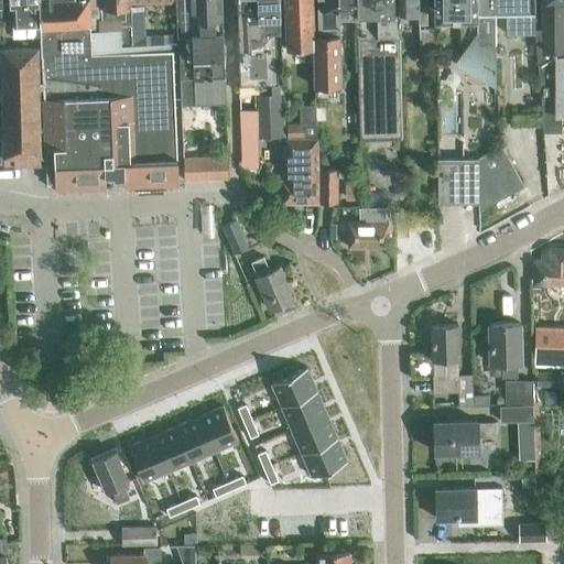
[(10,0),(12,26),(39,26),(39,14),(36,0),(10,0)]
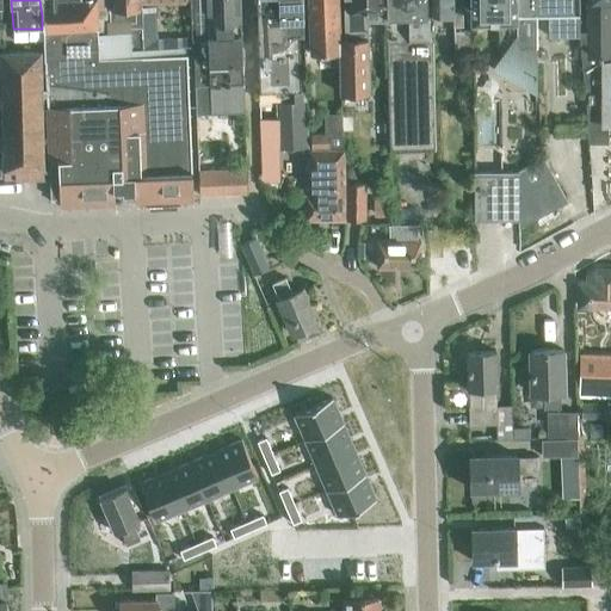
[(184,50),(142,53),(131,53),(130,36),(97,37),(94,0),(39,0),(42,16),(42,29),(42,35),(43,62),(50,199),(59,199),(59,208),(115,205),(113,191),(122,191),(123,195),(124,195),(127,197),(130,197),(133,195),(135,193),(135,207),(193,204),(187,55),(185,55),(184,50)]
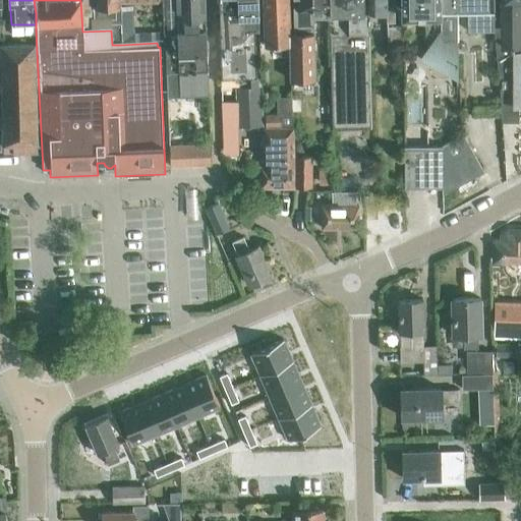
[(92,0),(93,19),(109,19),(109,26),(121,26),(119,0),(92,0)]
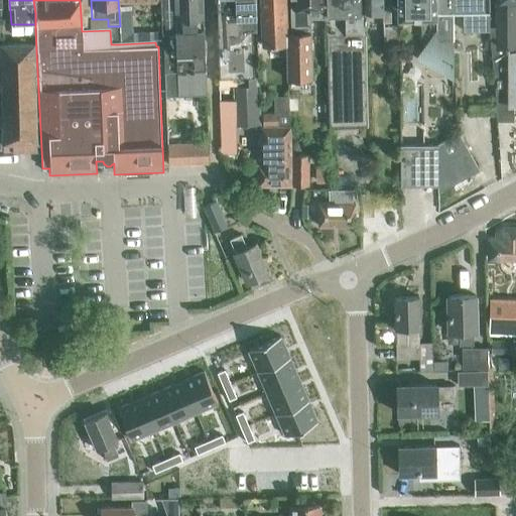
[(118,0),(120,26),(120,33),(132,32),(131,17),(134,17),(133,5),(160,4),(159,0),(118,0)]
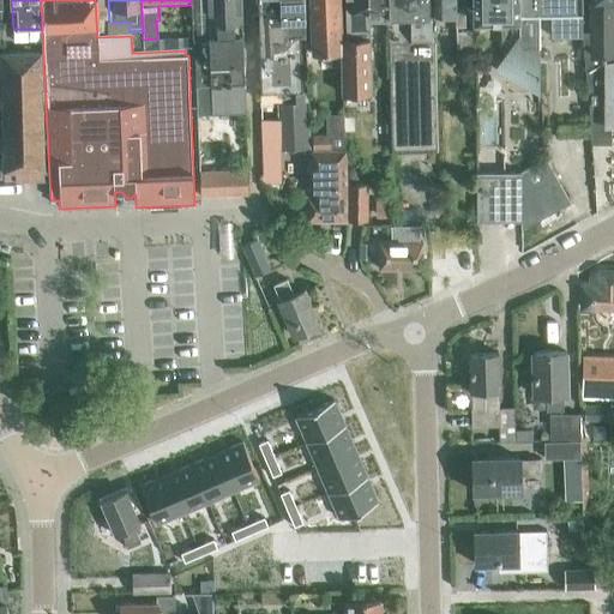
[(212,100),(244,98),(240,0),(190,0),(191,5),(192,41),(193,40),(196,113),(212,113),(212,100)]
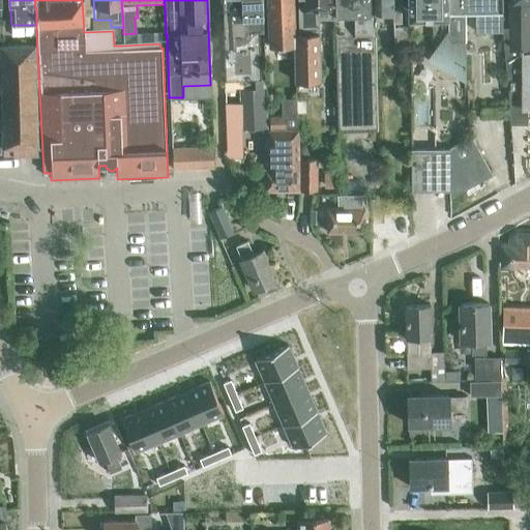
[(253,81),(261,80),(259,33),(263,33),(261,0),(222,0),(225,82),(253,81)]
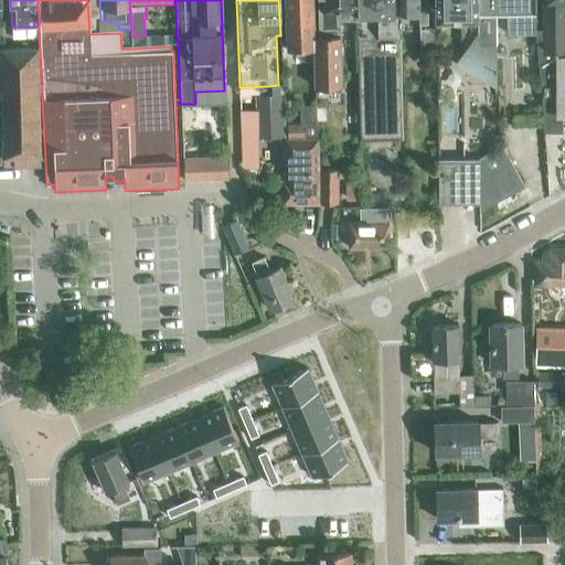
[(313,49),(313,36),(311,0),(284,0),(287,50),(313,49)]
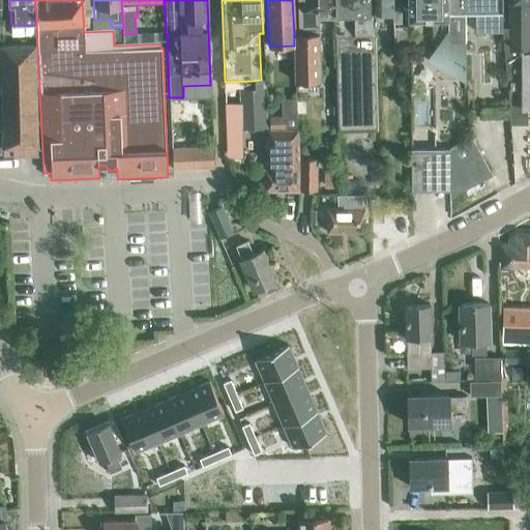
[(318,11),(334,11),(334,0),(298,0),(300,34),(294,34),(294,46),(295,81),(319,80),(318,11)]
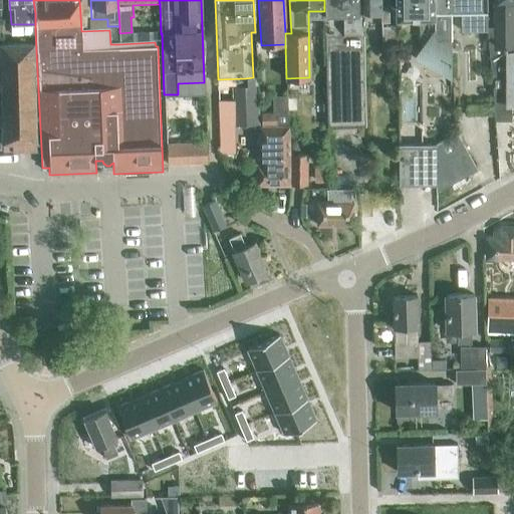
[(324,0),(324,11),(326,126),(364,126),(363,86),(363,50),(363,35),(358,35),(358,0),(324,0)]
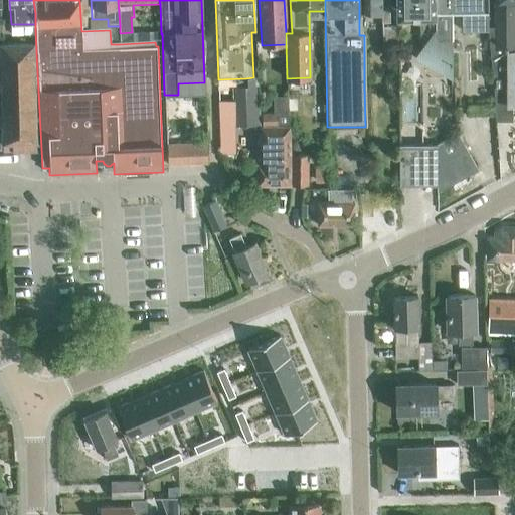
[(389,10),(396,10),(395,0),(363,0),(364,14),(382,14),(382,24),(390,23),(389,10)]
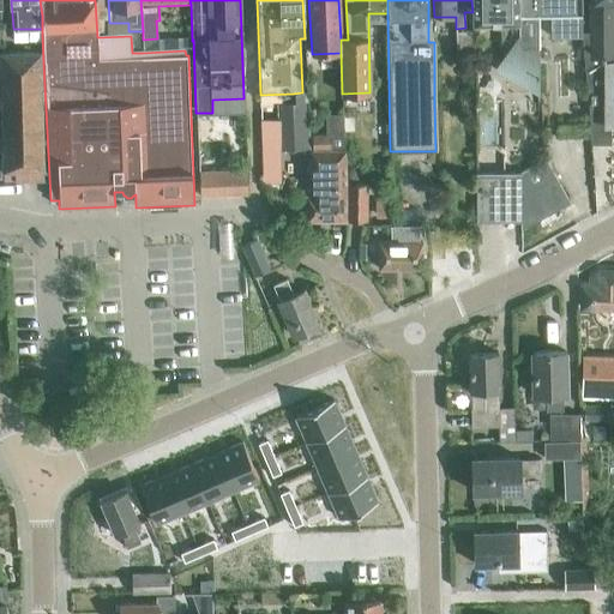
[(521,86),(518,0),(471,0),(473,12),(473,17),(501,17),(501,60),(494,70),(521,86)]
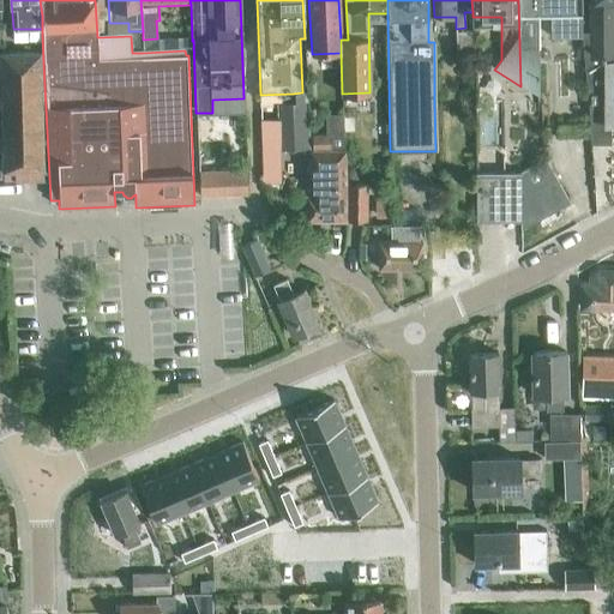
[(518,0),(521,86),(540,97),(539,11),(552,11),(552,35),(582,35),(582,32),(581,0),(518,0)]
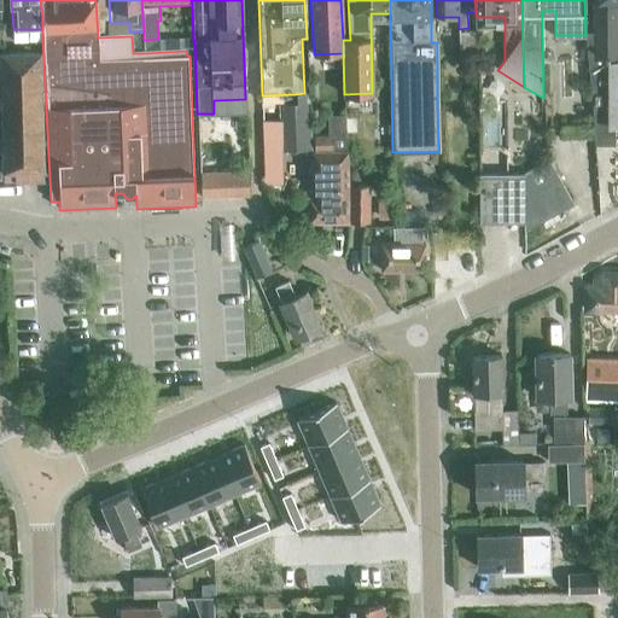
[(592,6),(593,33),(586,33),(586,35),(594,145),(613,145),(614,128),(617,127),(617,0),(590,0),(592,6)]
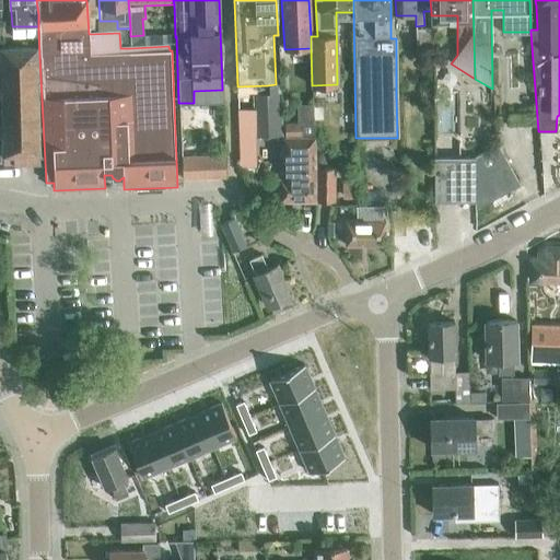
[(432,56),(432,30),(415,31),(416,56),(432,56)]
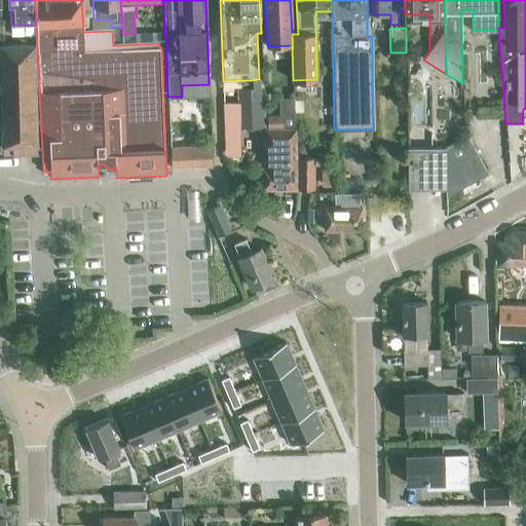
[(0,68),(3,157),(38,156),(34,46),(0,46),(0,68)]
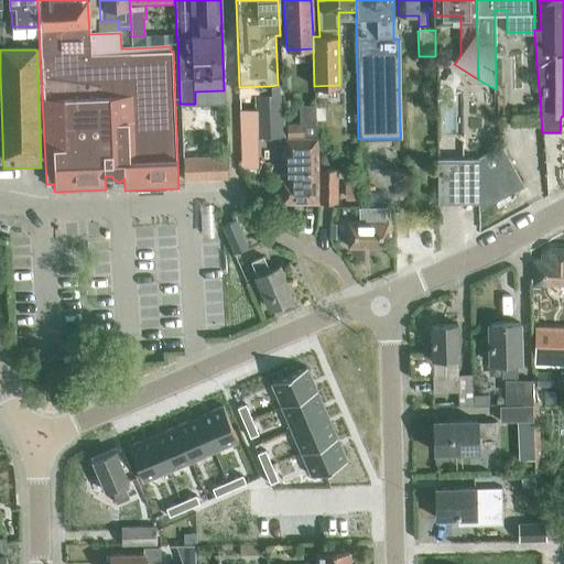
[(279,93),(279,85),(278,85),(269,86),(269,94),(255,94),(257,138),(283,137),(282,93),(279,93)]
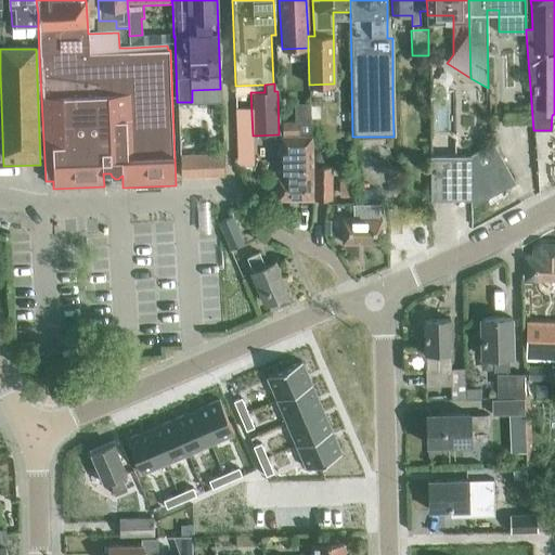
[(178,132),(203,131),(202,110),(178,111),(178,132)]
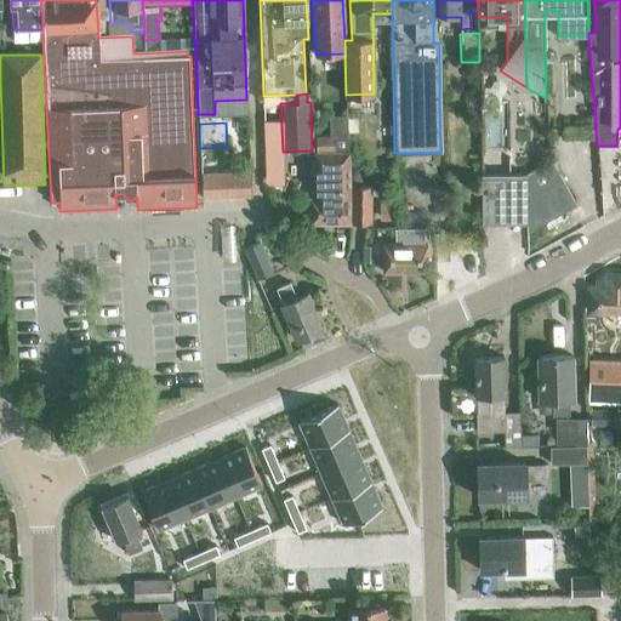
[(334,152),(334,136),(315,136),(315,152),(334,152)]
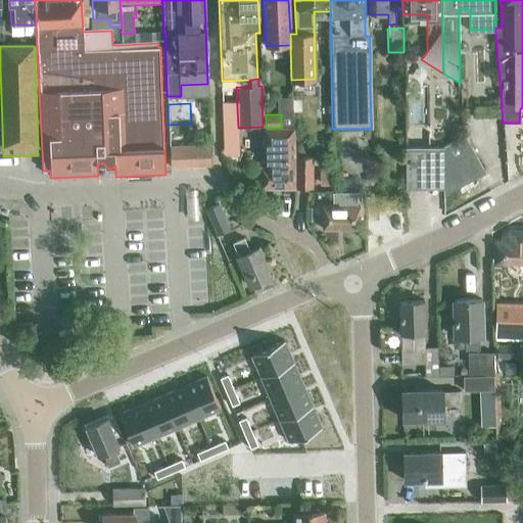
[(294,190),(294,131),(266,130),(265,165),(263,165),(263,170),(260,169),(259,190),(294,190)]
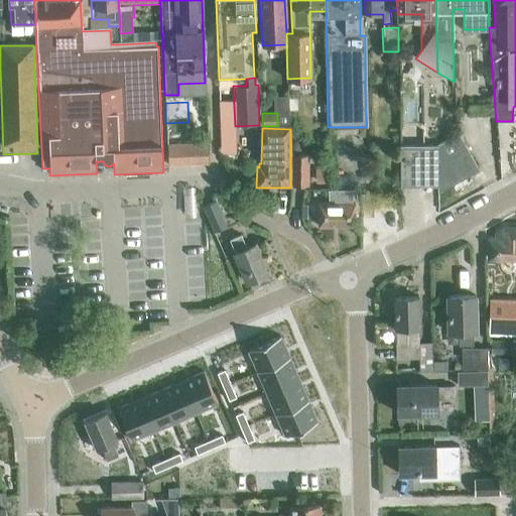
[(437,187),(437,194),(479,171),(459,134),(437,145),(437,148),(437,187)]
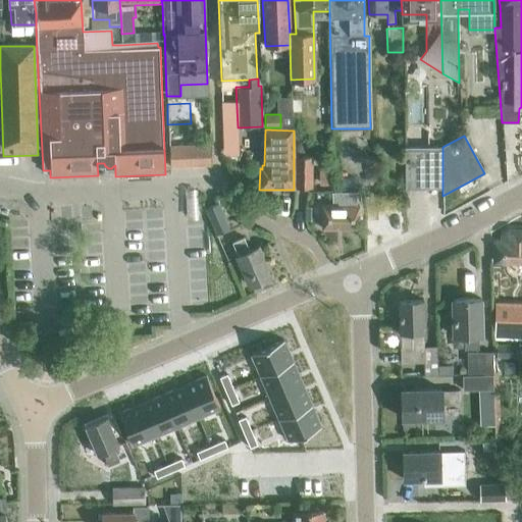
[(170,168),(210,166),(209,145),(169,147),(170,168)]
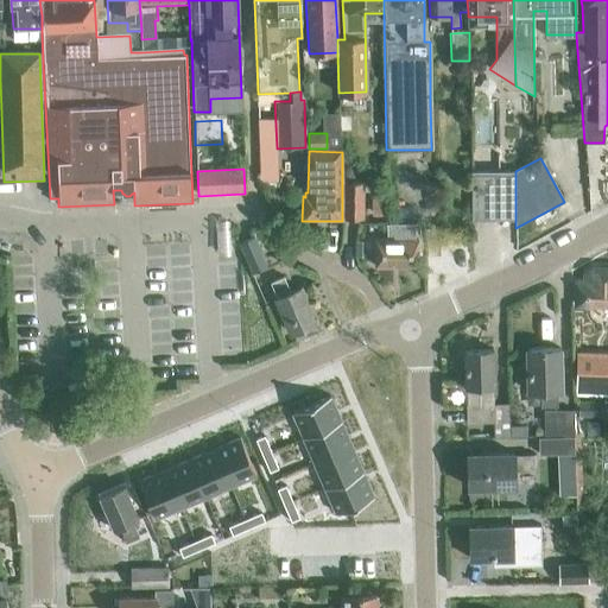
[(472,195),(472,221),(510,221),(515,221),(515,175),(472,175),(472,195)]
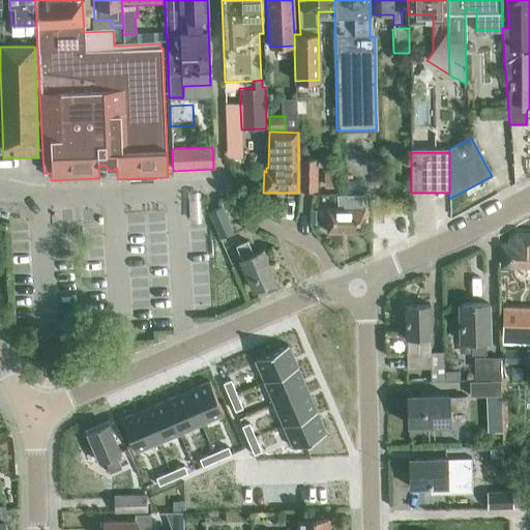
[(300,192),(318,192),(318,159),(300,159),(300,192)]
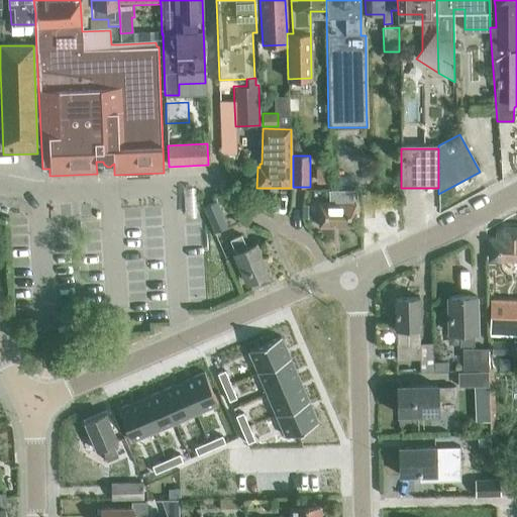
[(328,184),(328,169),(316,170),(316,184),(328,184)]
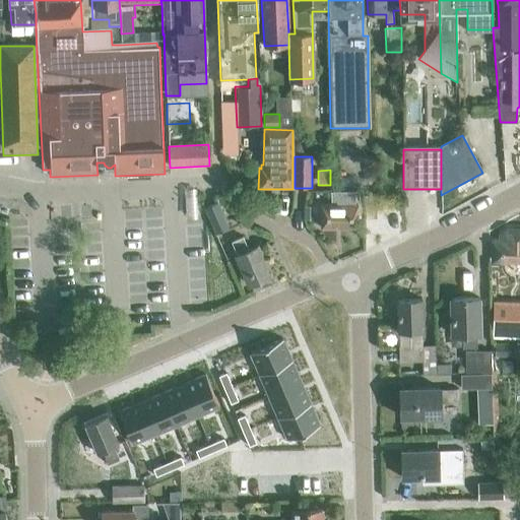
[(354,205),(354,192),(330,192),(331,206),(320,206),(321,229),(358,228),(356,205),(354,205)]
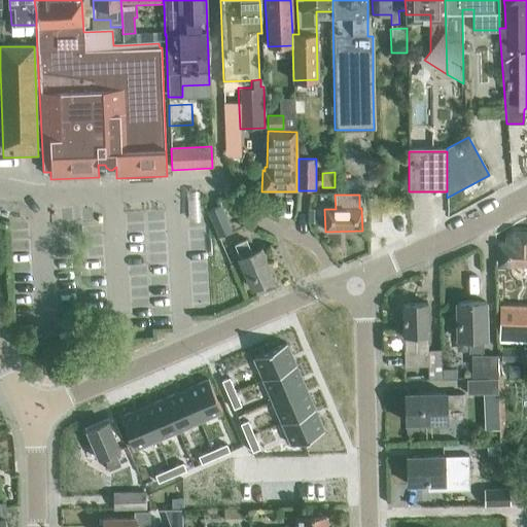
[(225,204),(210,209),(218,236),(235,231),(225,204)]
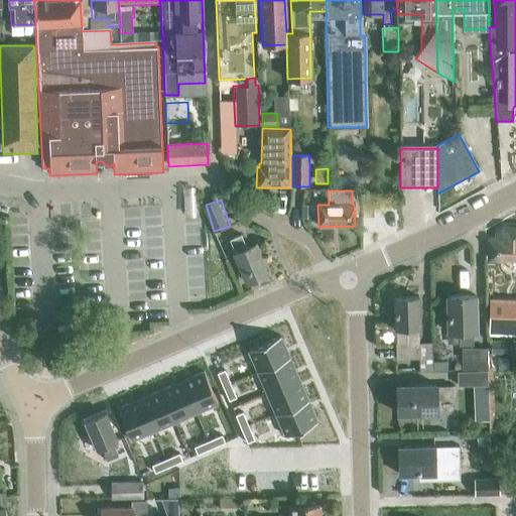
[(515,260),(515,228),(502,228),(498,232),(498,241),(489,241),(489,259),(515,260)]
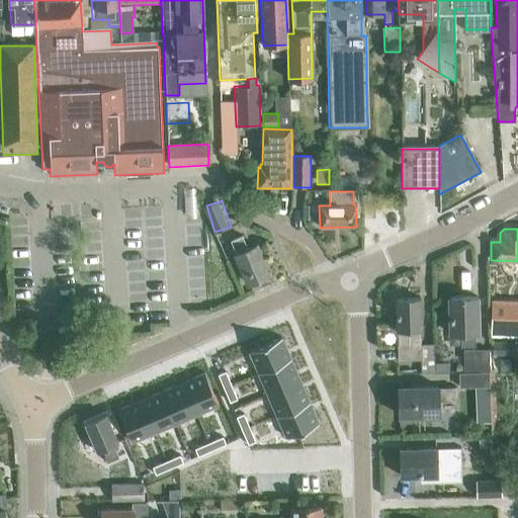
[(247,250),(242,236),(231,241),(236,254),(235,255),(247,284),(268,275),(255,246),(247,250)]
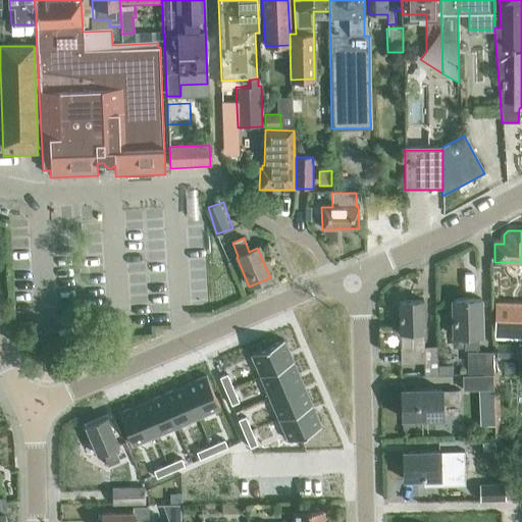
[(478,349),(478,336),(481,336),(480,300),(453,301),(454,337),(464,336),(465,350),(478,349)]
